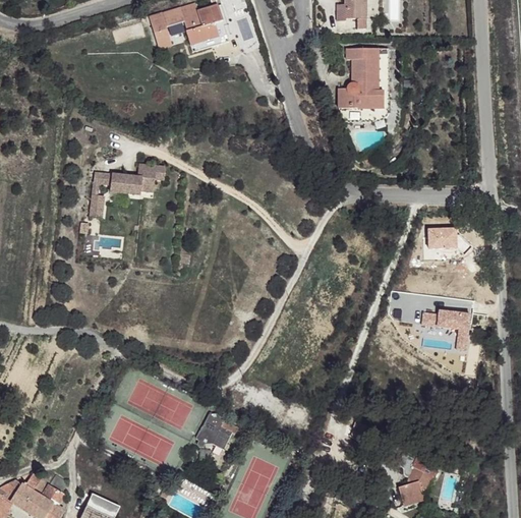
[(344,0),(345,4),(338,3),(338,20),(346,21),(346,18),(361,18),(361,4),(366,4),(365,0),(344,0)]
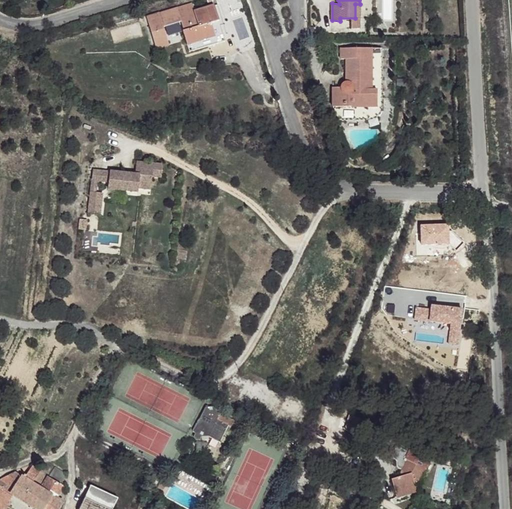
[(194,2),(147,15),(156,47),(171,43),(166,24),(183,19),(190,42),(217,34),(220,41),(227,39),(221,18),(224,16),(220,2),(197,9),(194,2)]
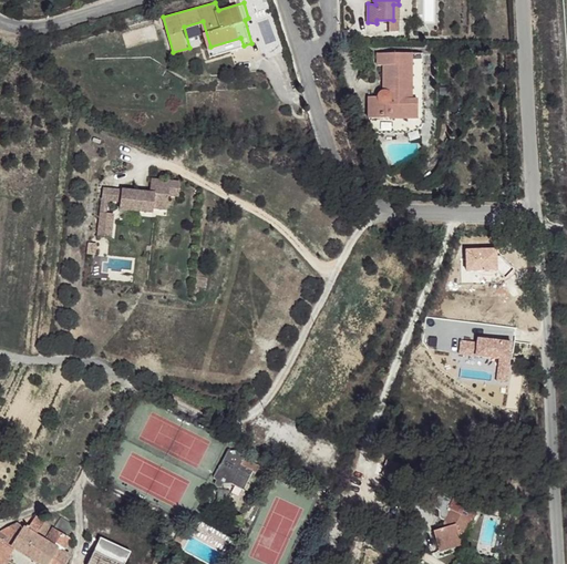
[(240,38),(210,47),(213,54),(244,45),(240,38)]
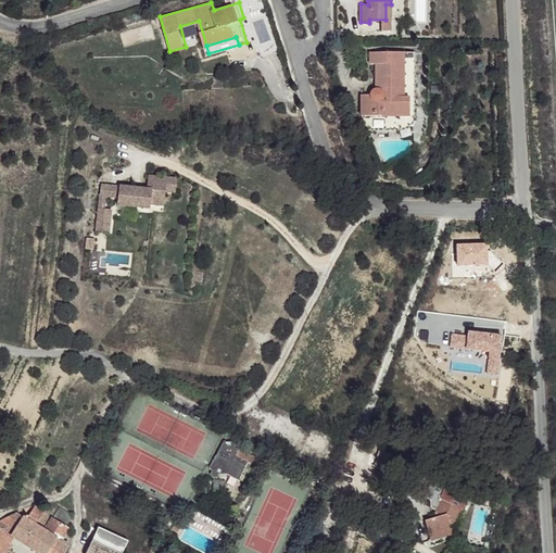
[(414,51),(403,51),(403,98),(407,98),(407,117),(361,117),(365,129),(405,129),(409,127),(413,125),(414,120),(414,51)]
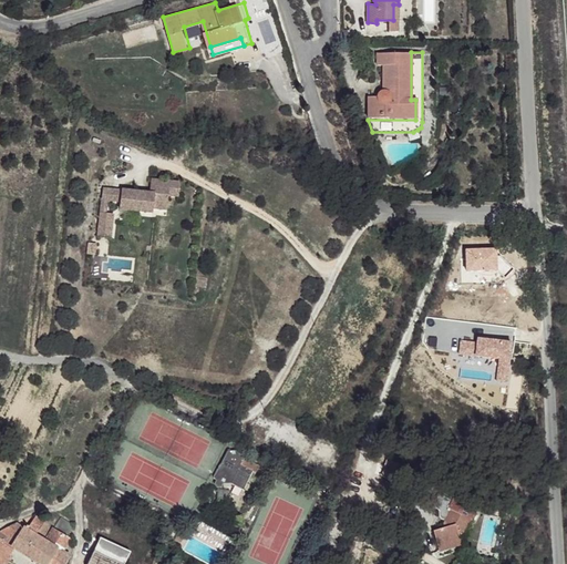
[(411,52),(375,52),(377,64),(382,64),(382,90),(384,91),(385,92),(387,94),(388,95),(388,98),(387,100),(384,101),(382,102),(379,101),(377,99),(377,96),(368,96),(368,120),(415,120),(415,100),(411,100),(411,52)]
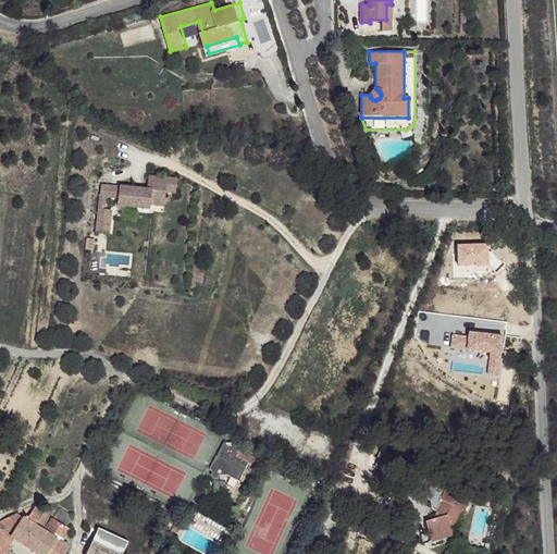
[(379,90),(378,89),(375,88),(372,89),(371,91),(370,93),(369,94),(370,95),(370,97),(372,99),(375,100),(378,99),(380,98),(381,96),(381,94),(380,93),(379,90)]
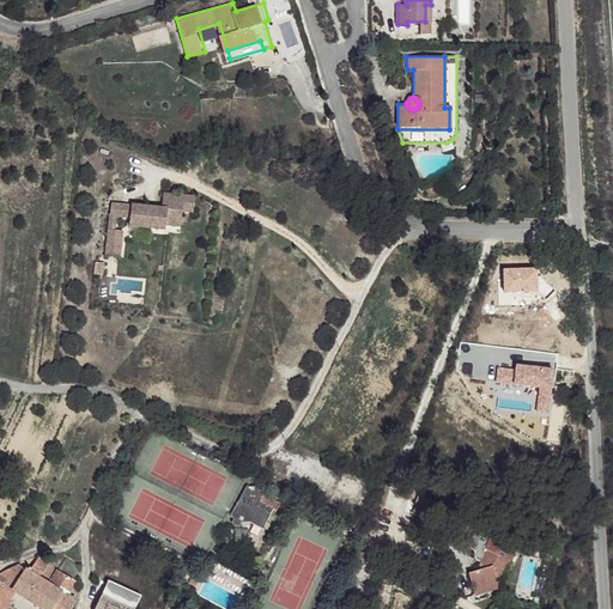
[(159,206),(129,201),(127,214),(126,223),(162,226),(163,221),(177,224),(180,208),(190,209),(192,194),(161,190),(159,206)]
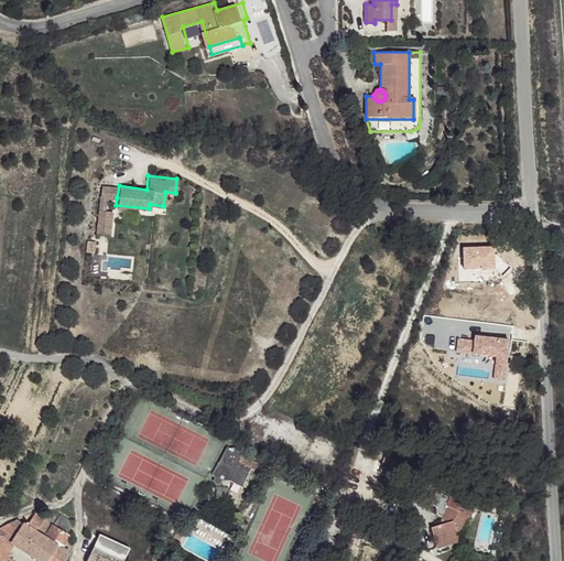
[(117,197),(119,185),(100,184),(97,207),(102,208),(105,196),(117,197)]
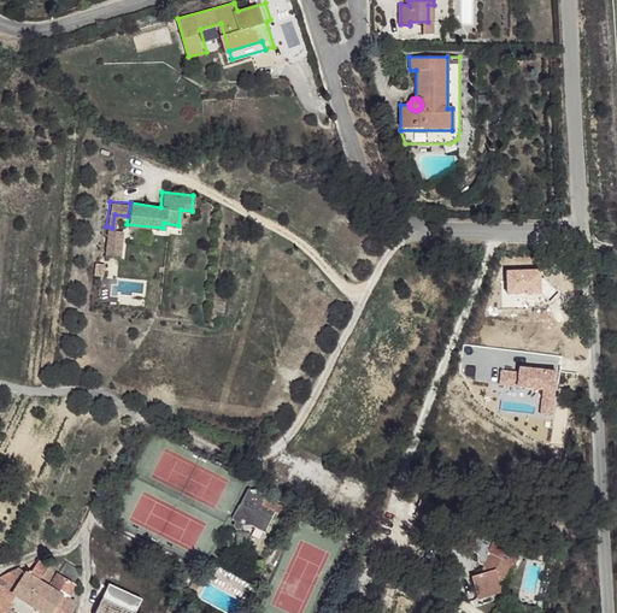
[(112,228),(106,227),(105,240),(118,241),(121,229),(112,228)]
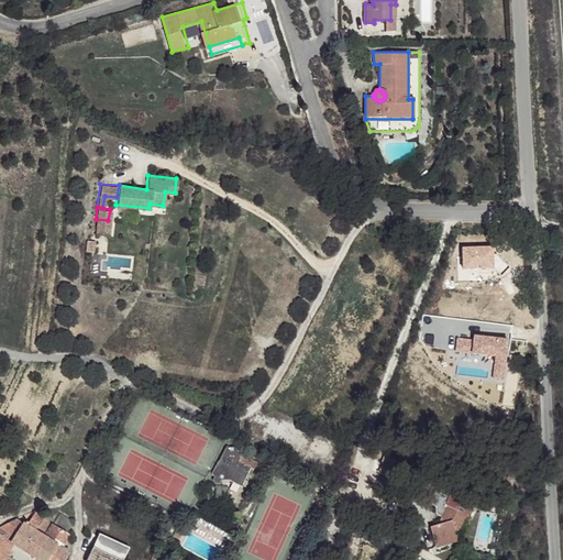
[(108,220),(96,219),(94,232),(107,233),(108,220)]
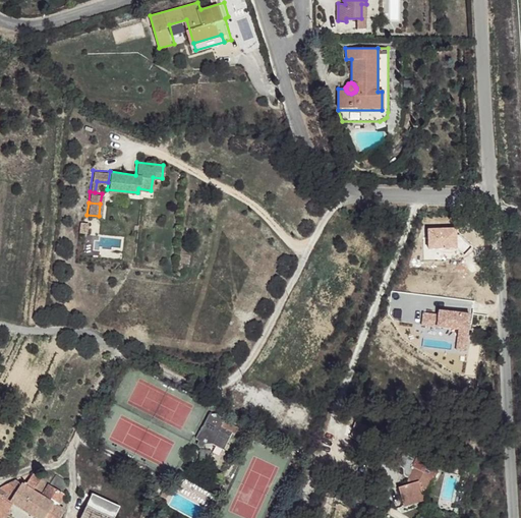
[(462,326),(440,312),(430,329),(435,332),(431,336),(456,347),(458,344),(454,340),(462,326)]
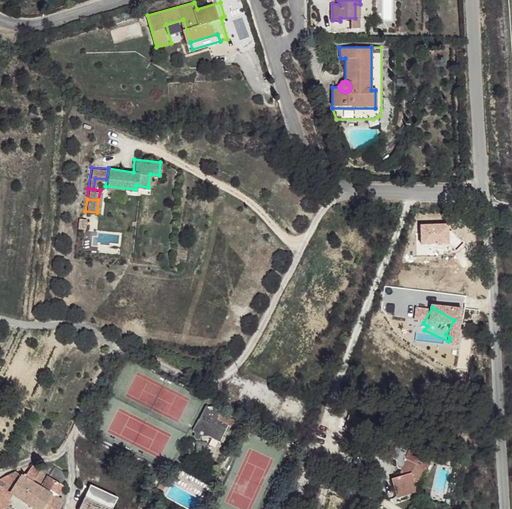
[(448,341),(424,330),(418,341),(433,350),(436,345),(443,349),(448,341)]
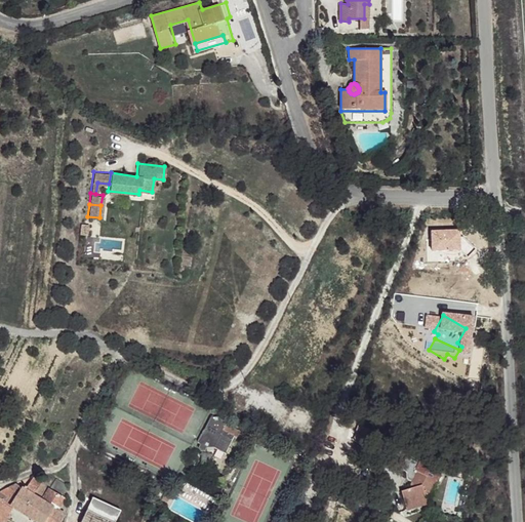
[(454,358),(447,354),(444,359),(451,363),(454,358)]
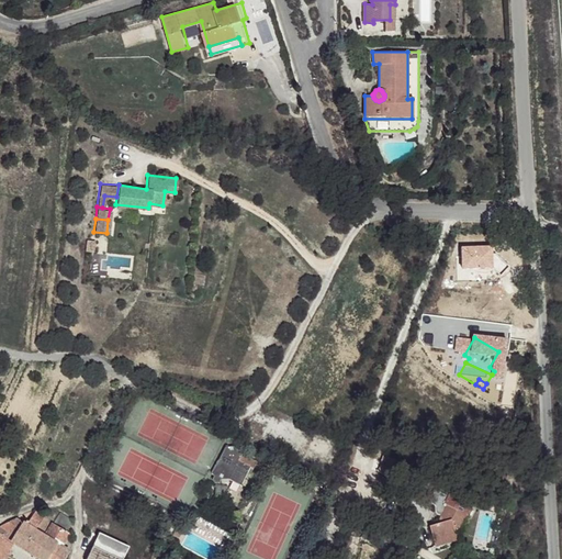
[(232,453),(221,454),(208,482),(212,488),(211,491),(213,492),(217,492),(218,488),(227,487),(236,468),(238,462),(232,453)]
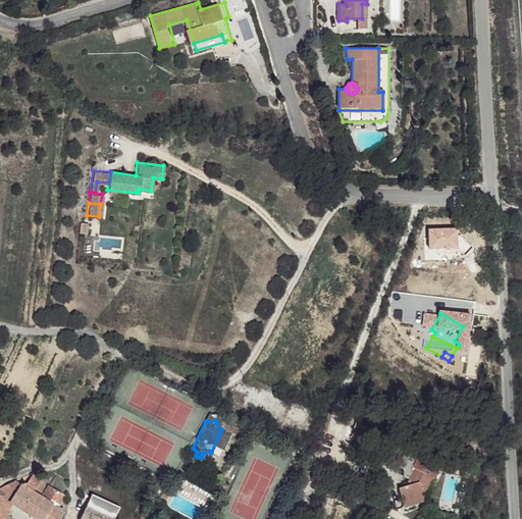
[(230,440),(219,434),(211,452),(222,458),(230,440)]
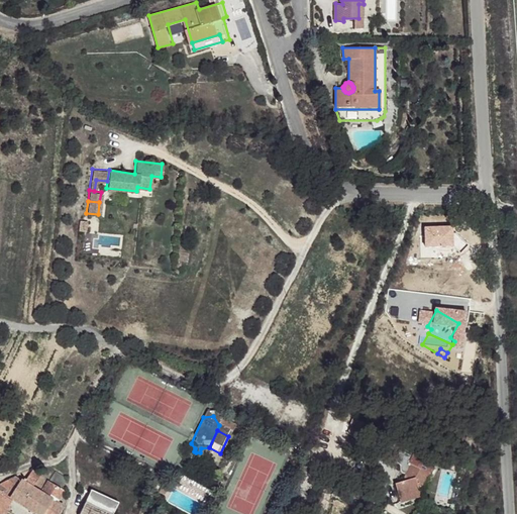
[(409,448),(400,442),(396,449),(396,452),(397,454),(398,455),(399,456),(398,461),(399,465),(404,468),(406,470),(403,476),(400,476),(392,477),(396,496),(406,495),(410,489),(416,487),(426,470),(428,470),(433,461),(412,448),(412,450),(409,448)]
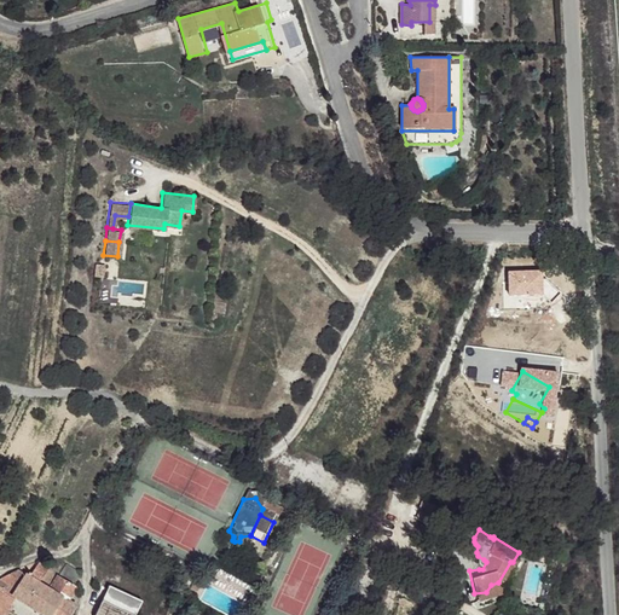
[(50,566),(39,560),(32,570),(29,568),(27,570),(19,567),(0,575),(9,579),(6,584),(0,582),(0,614),(3,614),(6,614),(15,595),(41,611),(55,590),(41,581),(50,566)]
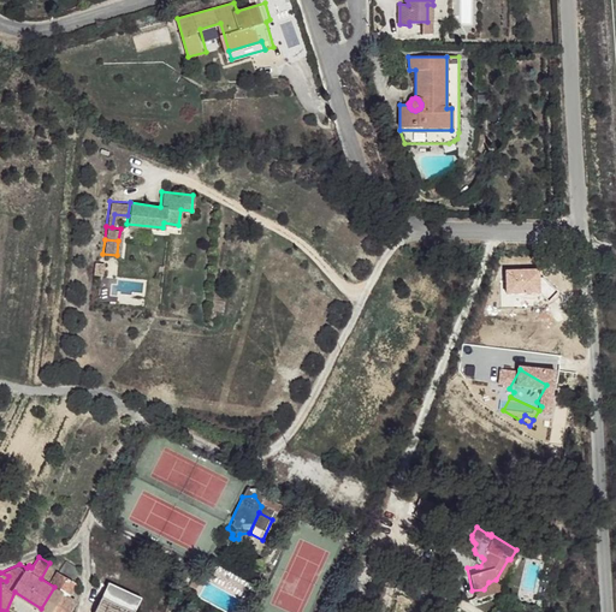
[(59,569),(49,563),(41,578),(54,587),(41,608),(46,611),(69,611),(76,600),(69,595),(78,581),(80,565),(66,558),(59,569)]
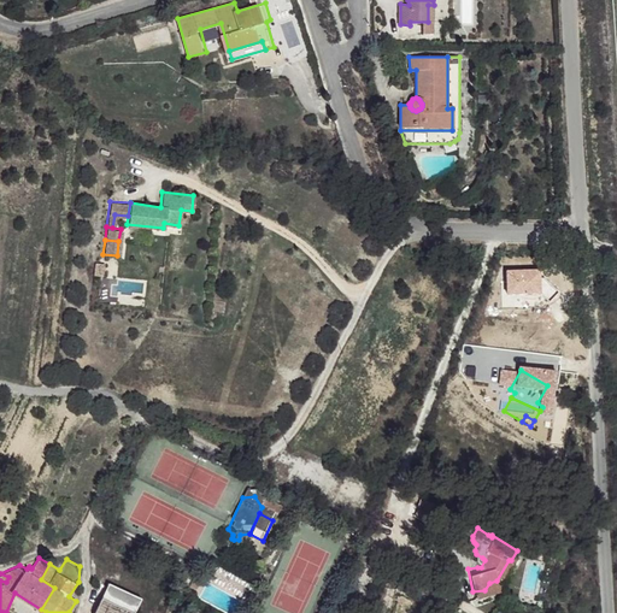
[(203,576),(195,572),(189,584),(197,588),(203,576)]
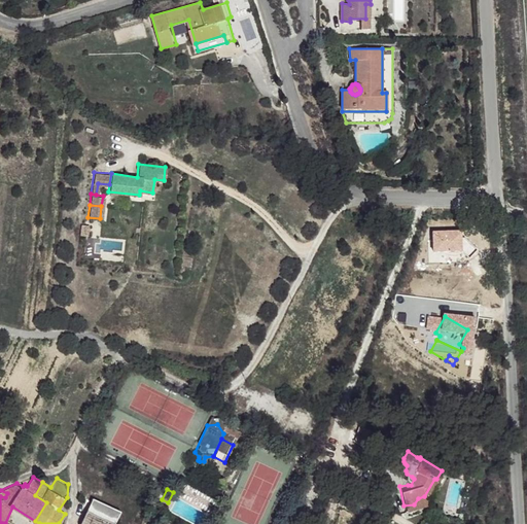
[(418,498),(414,504),(415,503),(416,505),(426,503),(424,496),(418,498)]
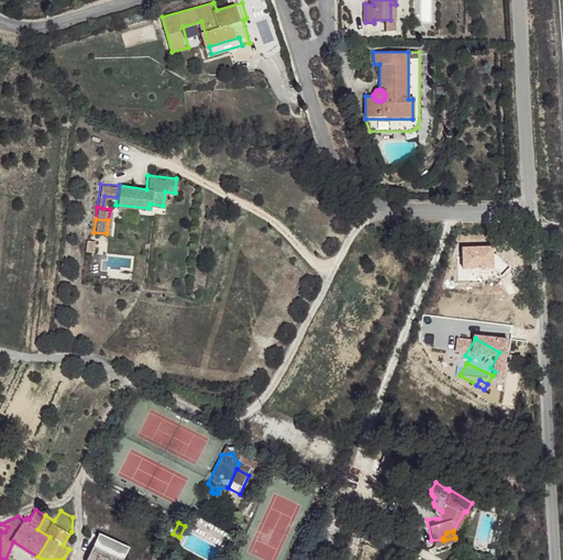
[(129,549),(99,535),(95,545),(124,558),(129,549)]
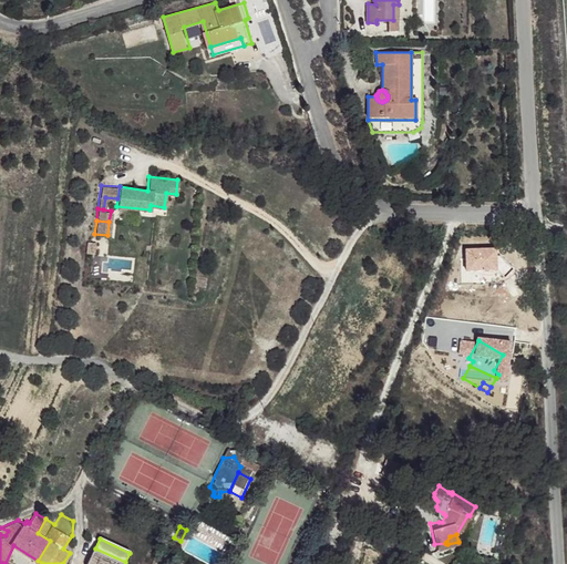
[(123,563),(125,562),(95,549),(86,563),(123,563)]
